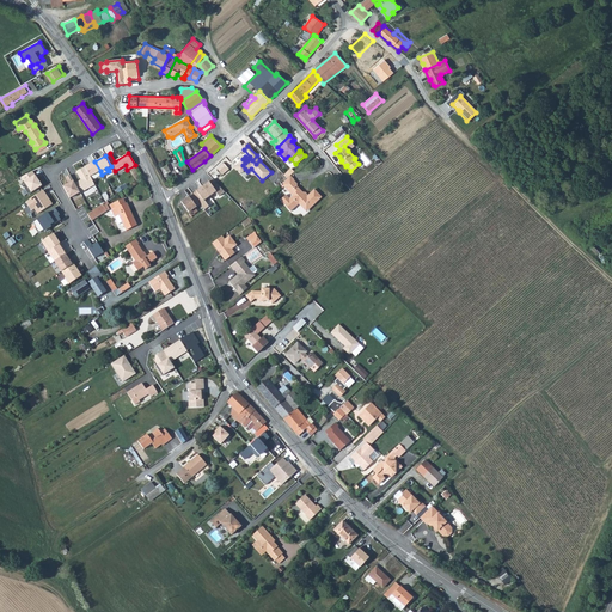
[(245,163),(243,159),(234,166),(240,173),(245,169),(243,165),(245,163)]
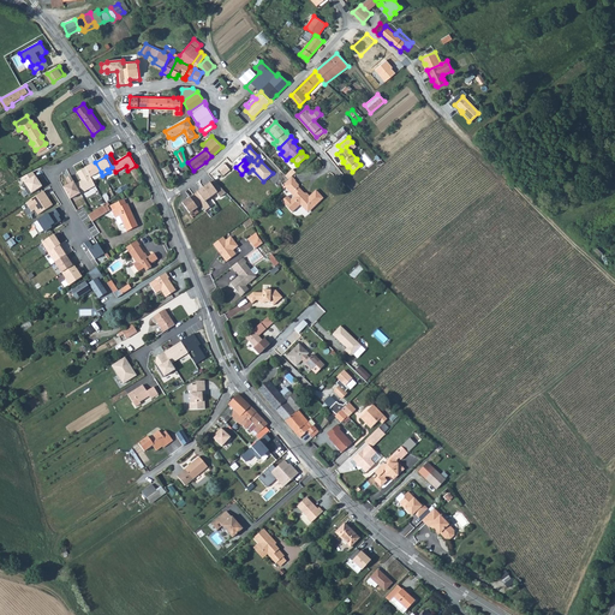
[(95,162),(85,168),(90,178),(101,172),(95,162)]
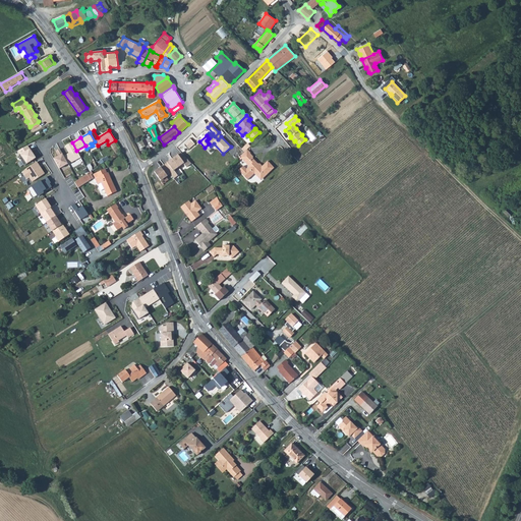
[(185,143),(189,149),(194,143),(190,138),(185,143)]
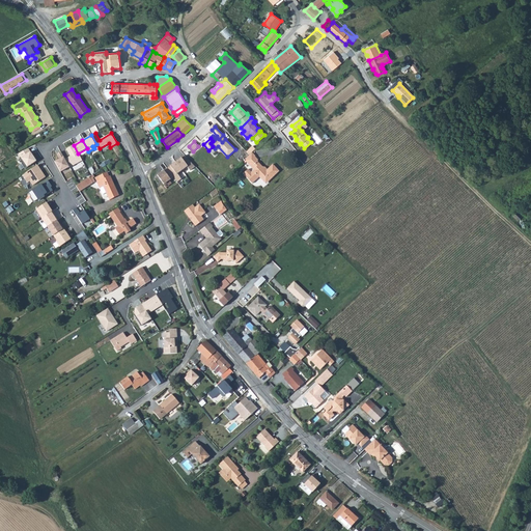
[(74,145),(66,149),(71,157),(63,160),(67,167),(68,168),(82,161),(78,154),(74,145)]
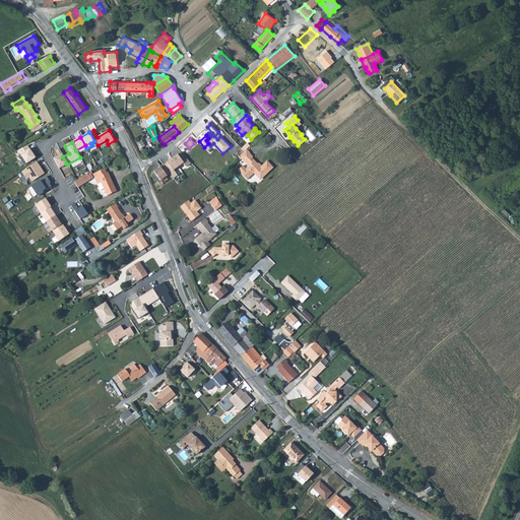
[(248,142),(242,147),(245,150),(250,145),(248,142)]
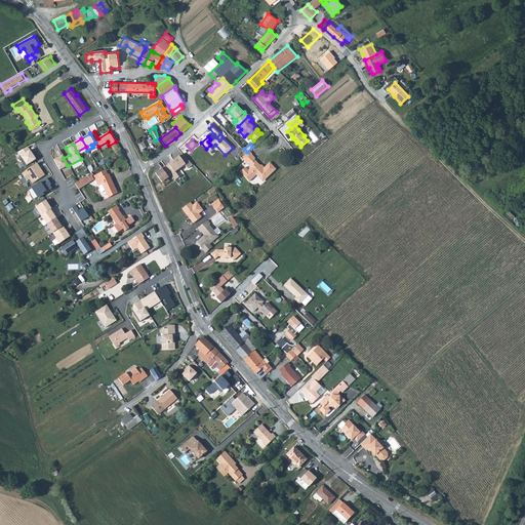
[(28,147),(18,152),(23,159),(21,161),(25,167),(36,159),(32,153),(31,154),(30,152),(31,151),(28,147)]
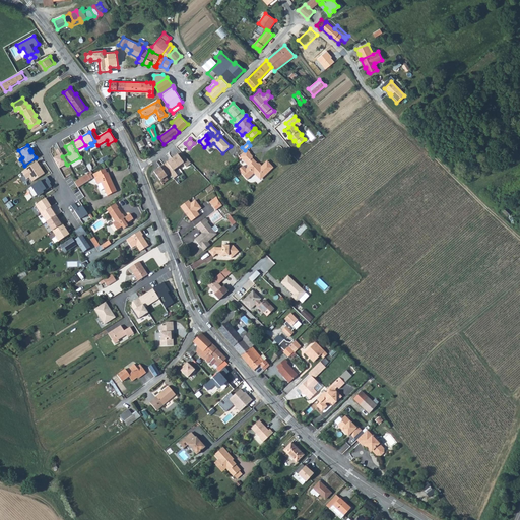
[(253,156),(247,149),(241,154),(250,165),(249,166),(248,167),(246,169),(243,166),(239,170),(242,173),(241,174),(247,180),(254,173),(255,174),(256,173),(259,176),(261,175),(263,177),(273,168),(267,160),(261,166),(259,166),(257,164),(253,158),(253,156)]
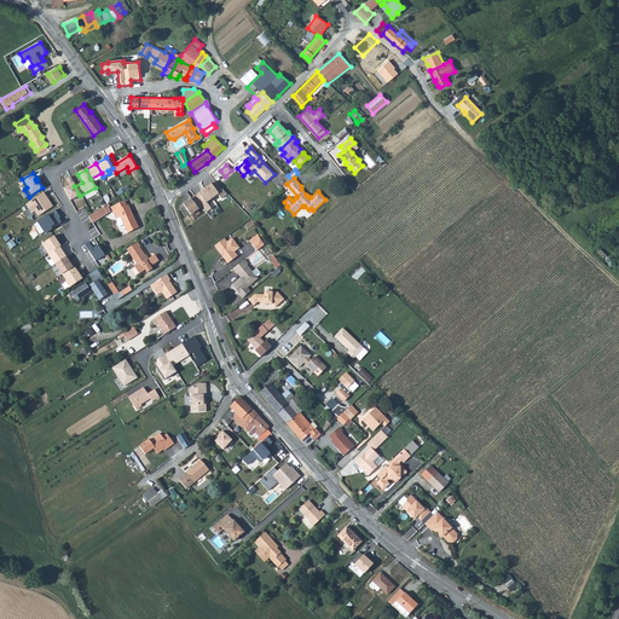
[(79,195),(74,186),(73,181),(62,189),(69,201),(79,195)]
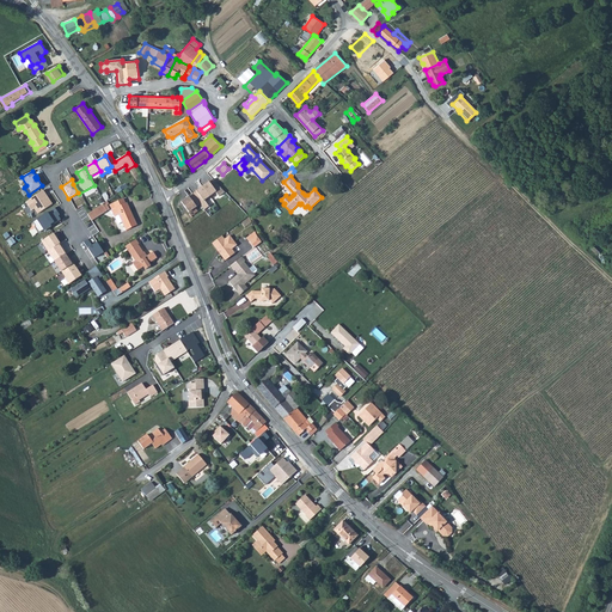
[(213,179),(193,194),(200,204),(204,209),(208,207),(204,201),(215,193),(219,197),(225,193),(213,179)]
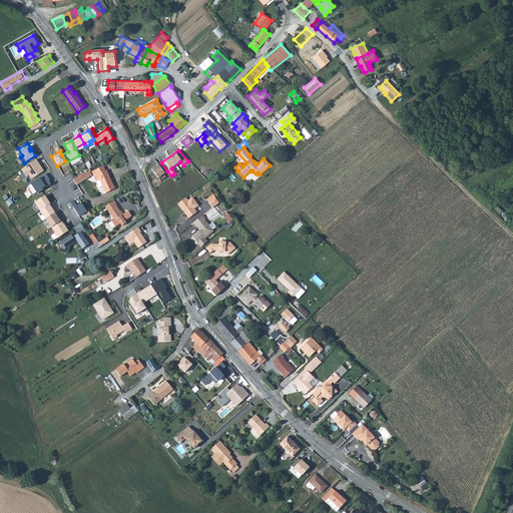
[(246,162),(237,152),(234,155),(235,157),(237,156),(245,163),(246,162)]
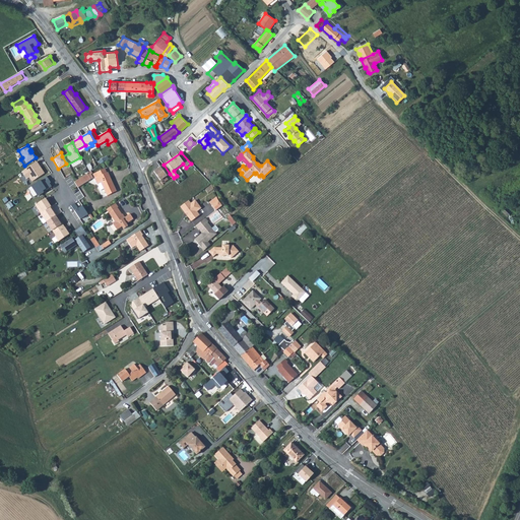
[(37,161),(21,171),(26,179),(28,177),(31,181),(44,173),(37,161)]
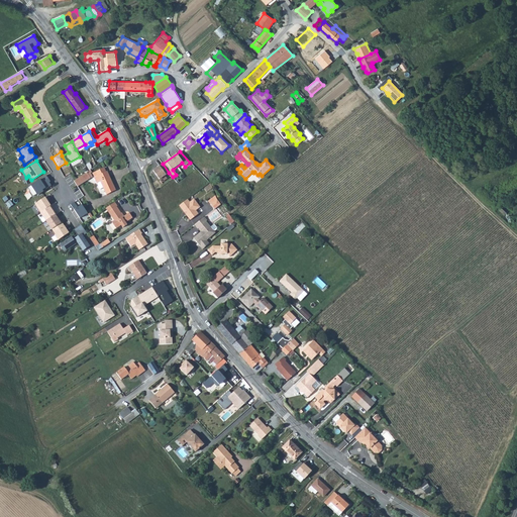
[(153,171),(160,180),(169,173),(163,164),(153,171)]
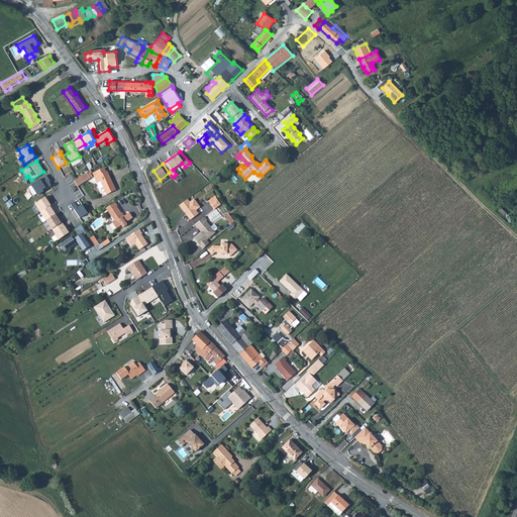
[(92,173),(100,189),(102,187),(106,195),(115,190),(107,171),(105,172),(104,168),(92,173)]
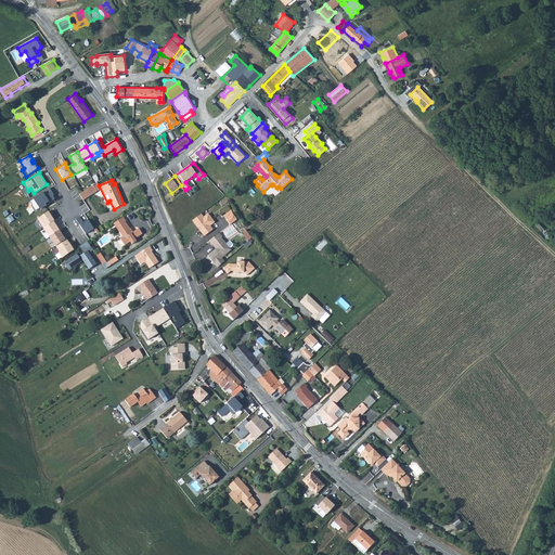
[(79,194),(81,197),(82,199),(99,190),(97,185),(98,184),(97,182),(79,194)]
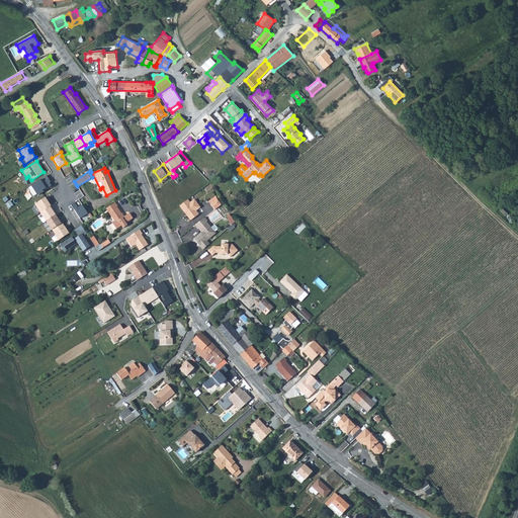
[(46,175),(31,185),(37,194),(42,191),(42,190),(45,188),(46,189),(51,185),(49,182),(50,181),(46,175)]
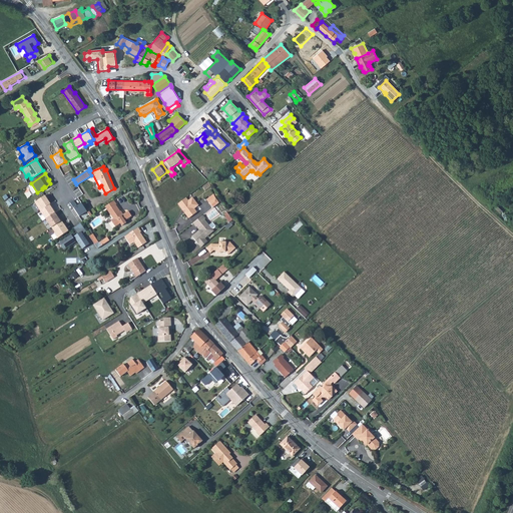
[(44,195),(34,201),(40,210),(50,203),(44,195)]
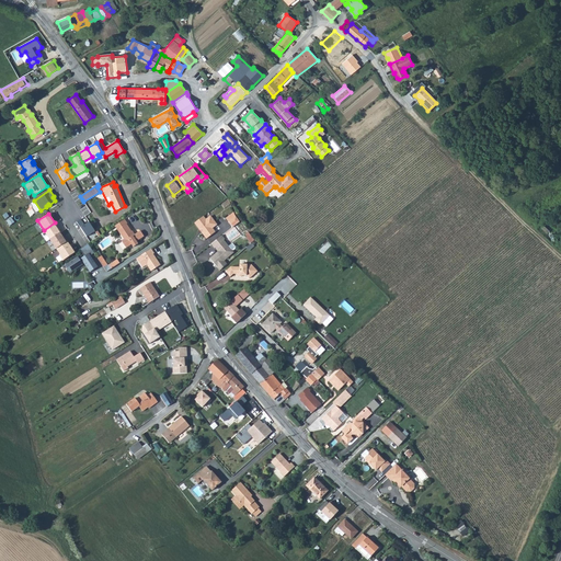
[(216,225),(210,216),(205,219),(203,216),(194,222),(206,238),(215,232),(212,228),(216,225)]
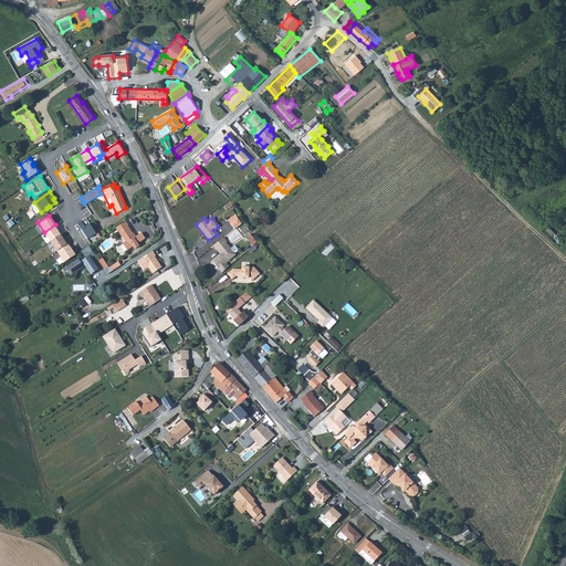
[(242,223),(238,218),(231,223),(234,229),(242,223)]
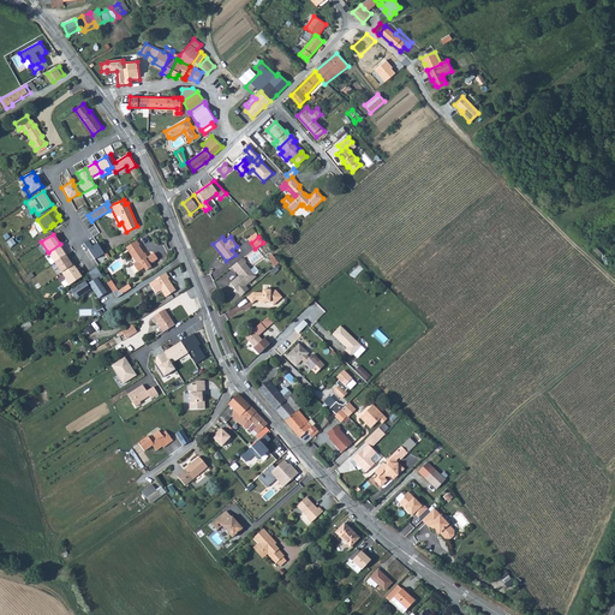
[(88,240),(84,243),(95,260),(105,254),(97,243),(93,246),(88,240)]
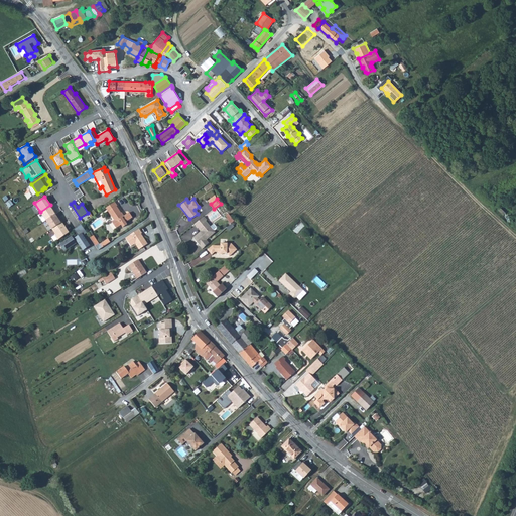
[(106,208),(114,220),(112,222),(115,228),(121,224),(123,227),(127,224),(125,221),(132,217),(129,212),(124,215),(121,212),(120,212),(116,206),(117,206),(114,202),(106,208)]
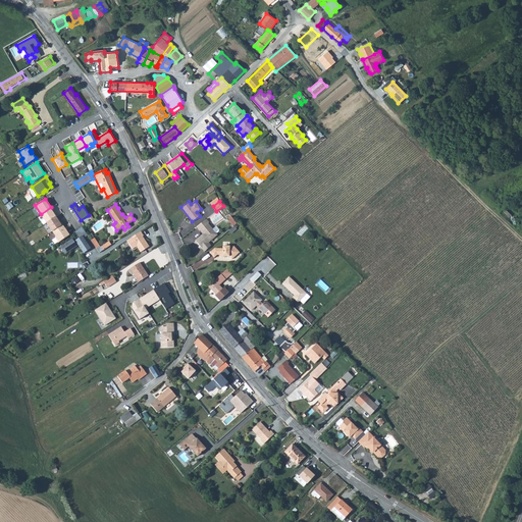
[(41,214),(46,222),(55,216),(52,211),(53,211),(51,207),(41,214)]
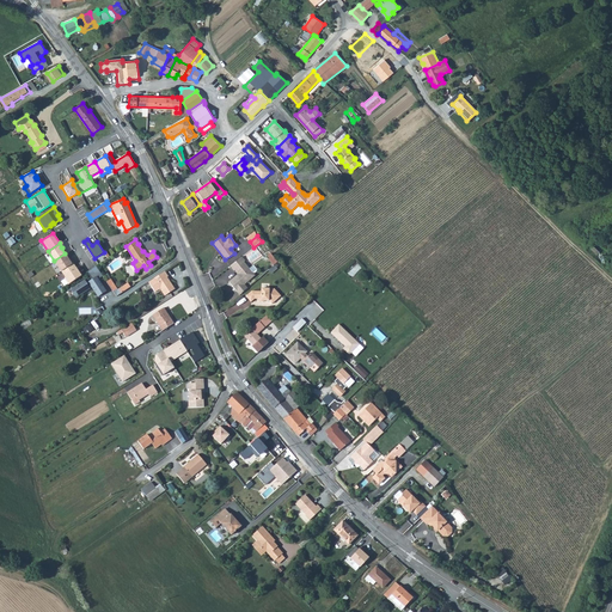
[(65,254),(54,261),(61,271),(61,270),(73,263),(71,258),(69,259),(65,254)]
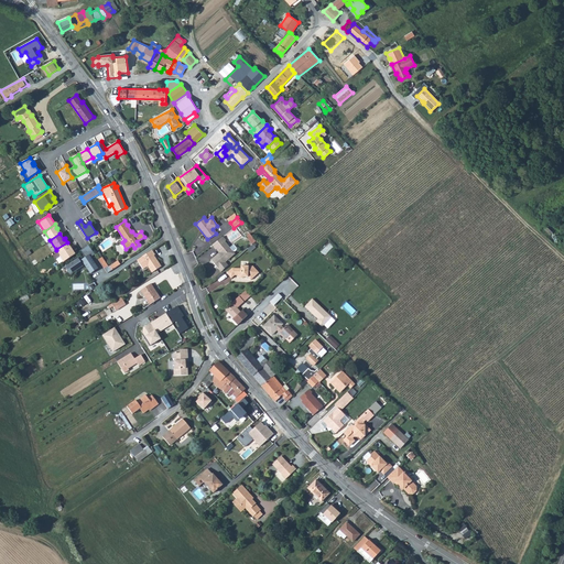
[(209,260),(216,269),(224,263),(232,257),(232,253),(236,251),(236,250),(234,246),(229,248),(225,241),(226,240),(223,237),(212,245),(215,249),(216,249),(219,253),(209,260)]
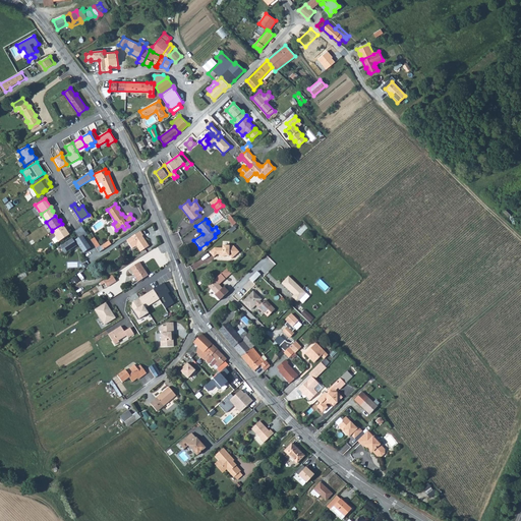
[(62,224),(52,230),(56,236),(55,236),(58,241),(69,234),(62,224)]
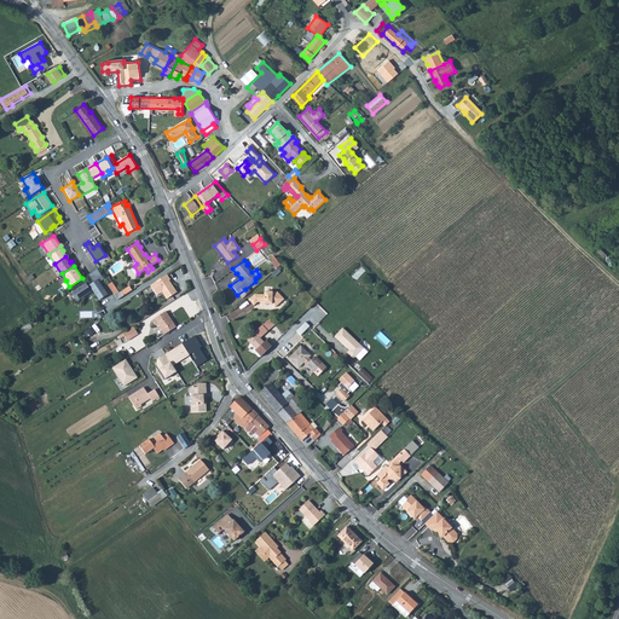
[(104,279),(97,268),(93,271),(87,275),(86,276),(91,283),(86,287),(84,284),(69,294),(75,302),(93,290),(99,300),(106,295),(99,283),(104,279)]
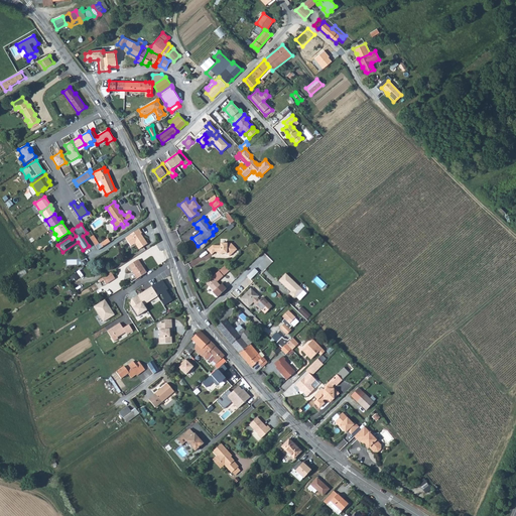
[(124,238),(130,247),(134,244),(138,250),(147,244),(142,237),(141,238),(139,235),(140,234),(141,234),(138,229),(124,238)]
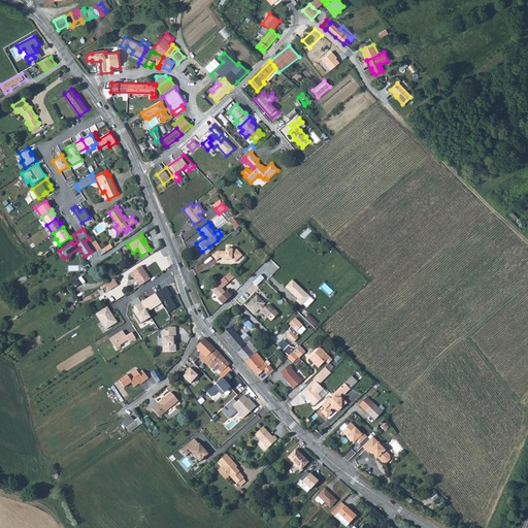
[(110,242),(103,249),(97,239),(93,242),(101,255),(113,246),(110,242)]
